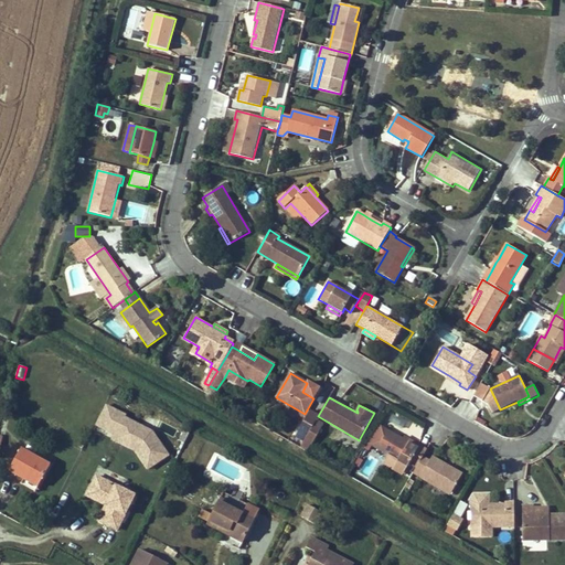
[(124,413),(106,405),(96,424),(115,433),(117,430),(126,435),(125,439),(136,445),(151,465),(168,454),(151,428),(123,416),(124,413)]
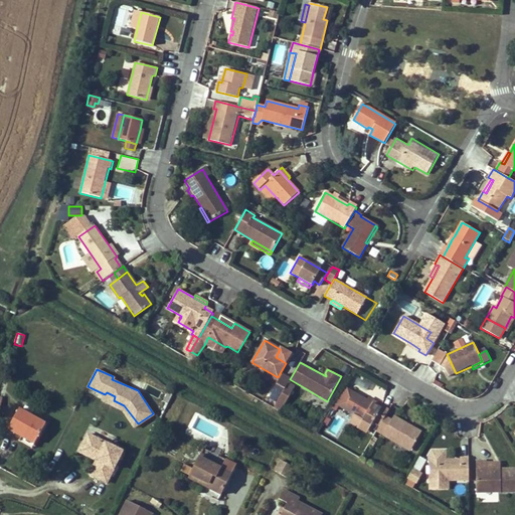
[(290,379),(283,375),(273,393),(280,397),(288,382),(290,379)]
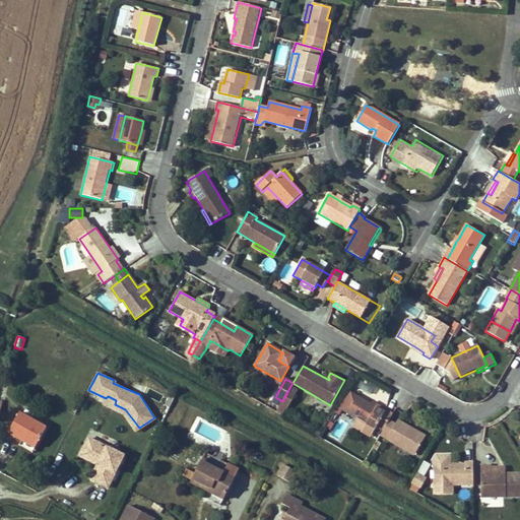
[(282,401),(279,406),(287,410),(299,391),(290,386),(282,401)]
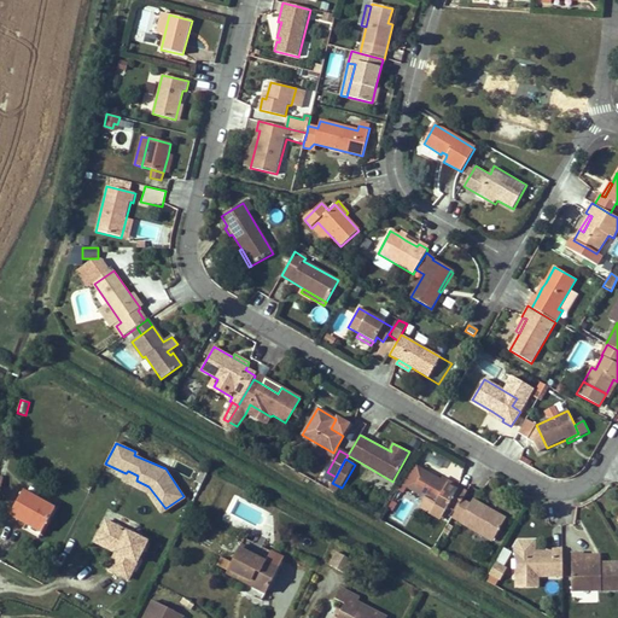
[(332,483),(336,477),(327,472),(324,478),(332,483)]
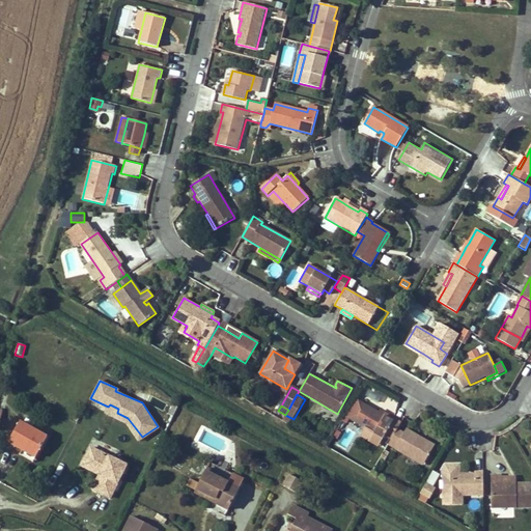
[(388,429),(392,421),(379,413),(364,406),(355,422),(364,427),(366,428),(373,432),(383,438),(383,437),(390,441),(394,434),(388,429)]
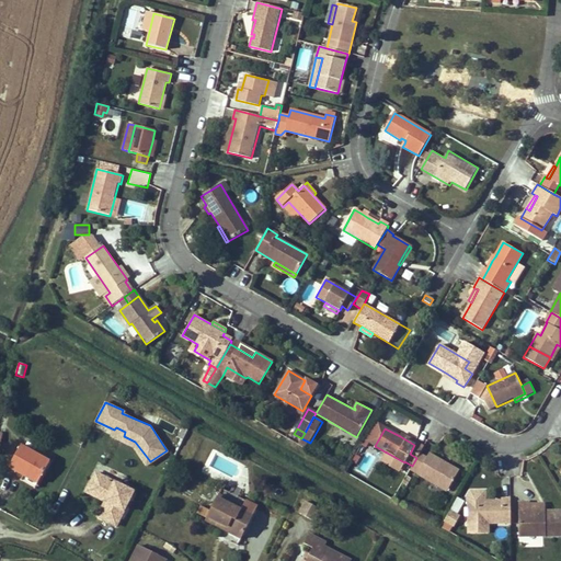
[(402,434),(400,436),(414,445),(416,442),(402,434)]
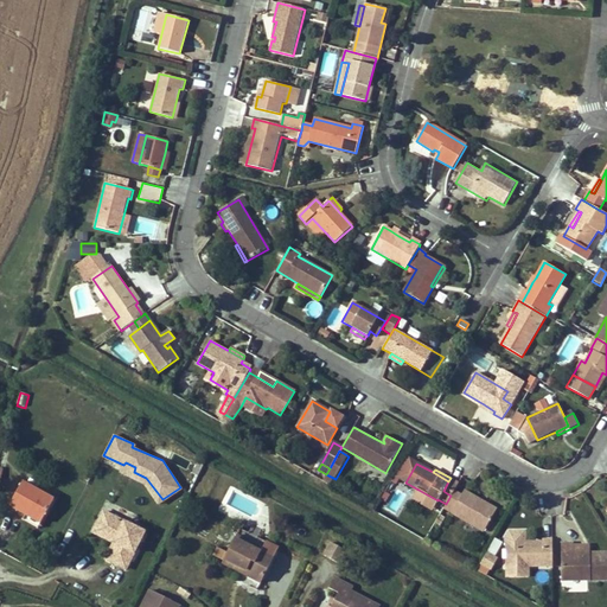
[(454,491),(457,486),(448,481),(443,491),(451,496),(454,491)]
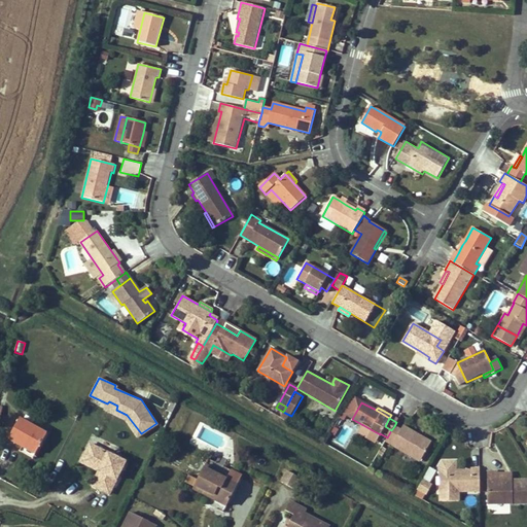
[(47,433),(20,419),(8,440),(23,448),(25,445),(37,452),(47,433)]
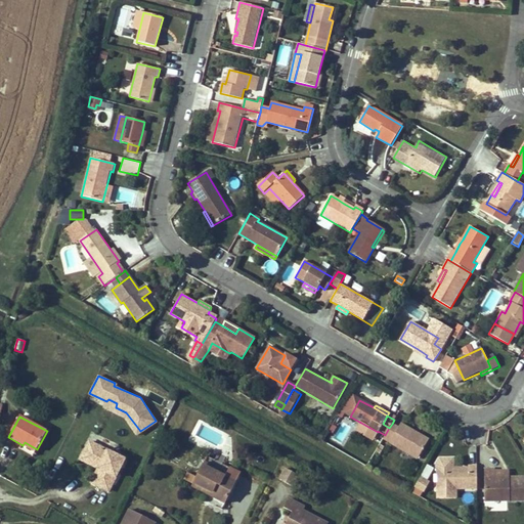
[(354,431),(363,435),(368,427),(361,423),(359,422),(354,431)]
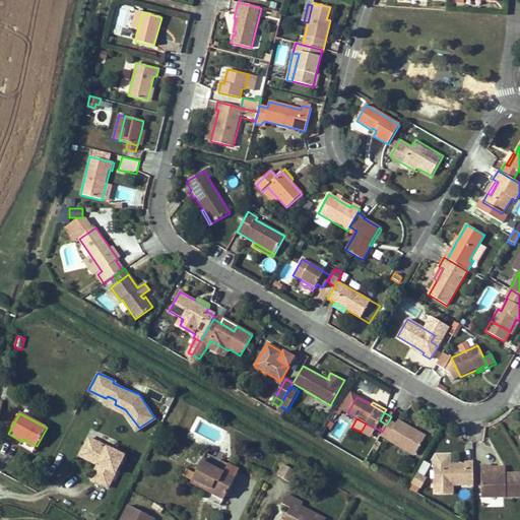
[(382,432),(389,436),(395,425),(389,420),(386,425),(382,432)]
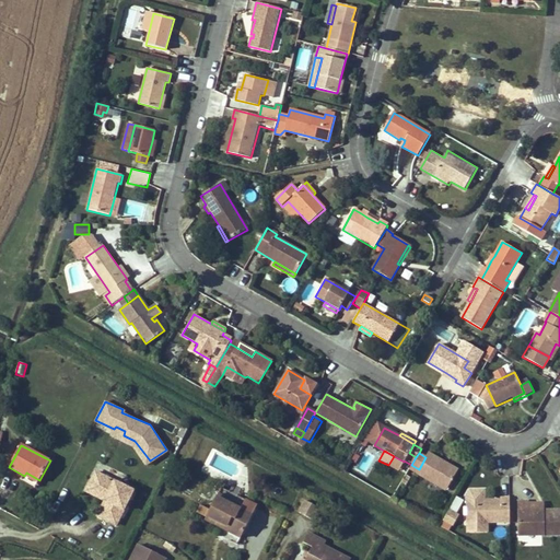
[(446,490),(454,477),(452,469),(443,464),(444,462),(428,453),(426,457),(419,469),(417,473),(446,490)]
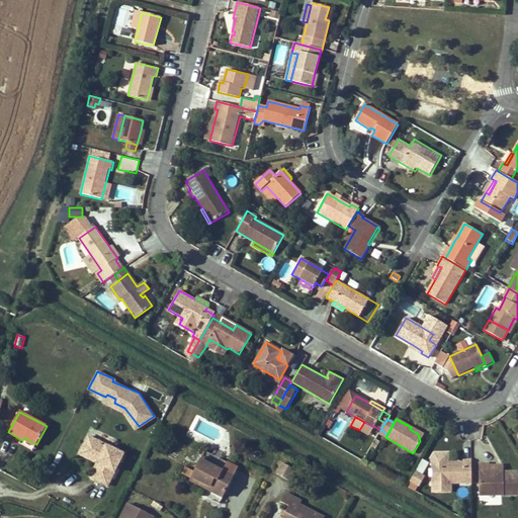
[(373,427),(364,422),(359,430),(368,436),(373,427)]
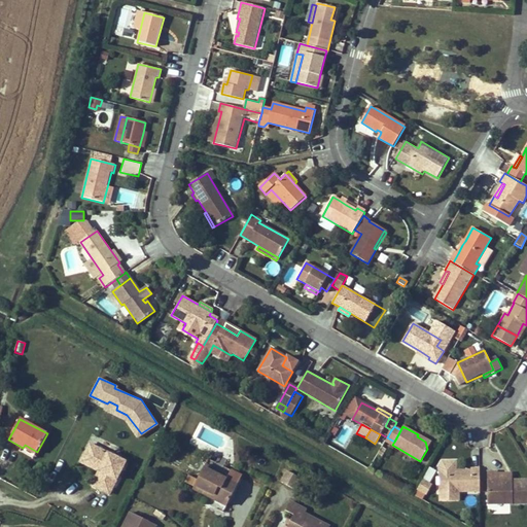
[(431,443),(418,434),(417,436),(425,442),(427,449),(431,443)]
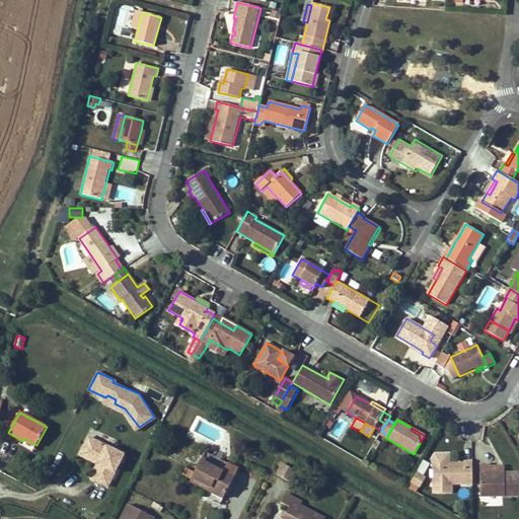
[(36,445),(24,438),(22,441),(34,448),(36,445)]
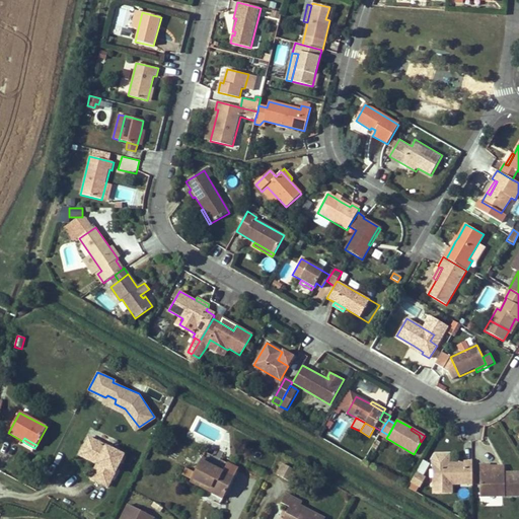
[(82,452),(100,460),(98,464),(103,467),(96,482),(108,488),(125,455),(89,438),(82,452)]
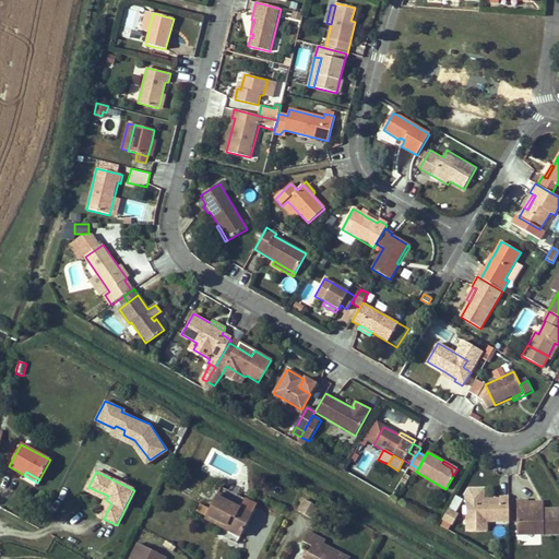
[(108,496),(88,487),(86,490),(106,500),(108,496)]
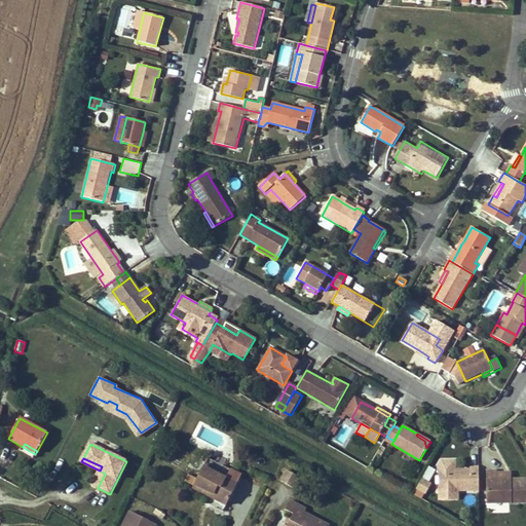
[(204,467),(226,479),(231,471),(209,458),(204,467)]
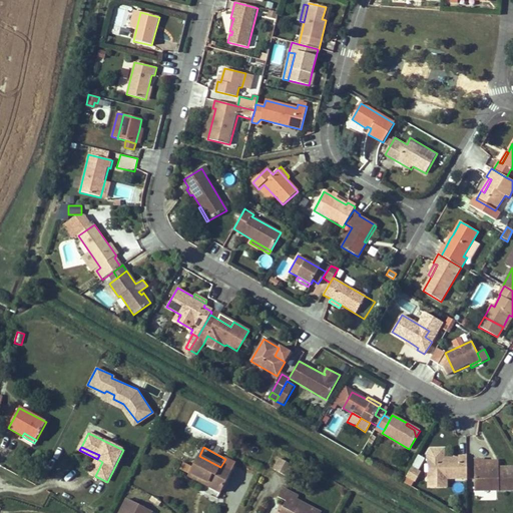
[(427,478),(443,478),(467,477),(467,455),(458,455),(458,458),(443,459),(427,459),(427,478)]
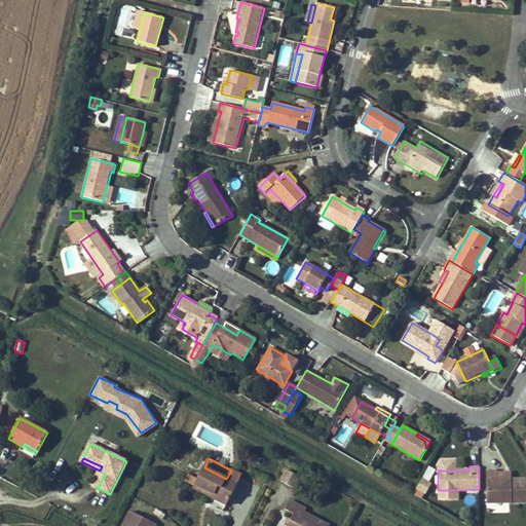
[(237,485),(226,479),(204,467),(197,479),(195,485),(214,494),(212,498),(226,505),(237,485)]
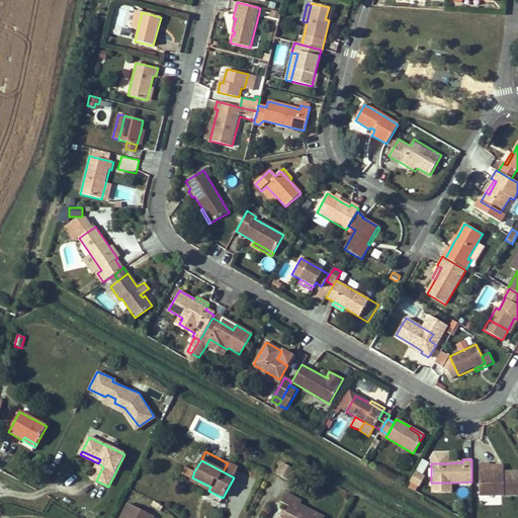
[(295,467),(281,460),(276,471),(289,479),(295,467)]
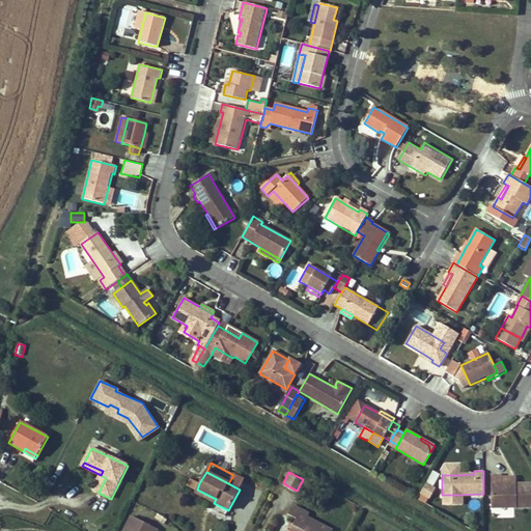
[(99,493),(106,478),(101,475),(93,490),(99,493)]
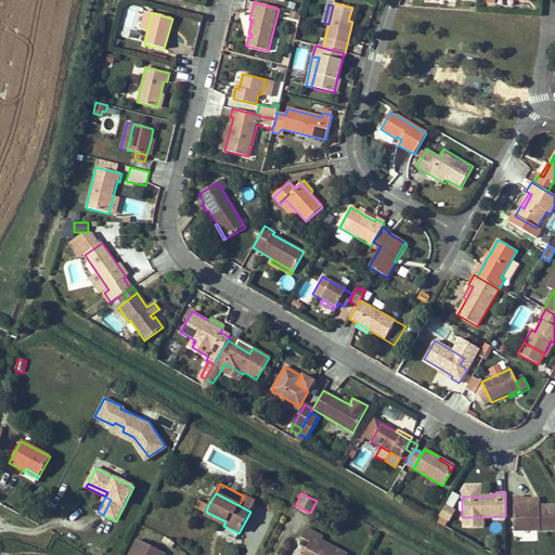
[(255,502),(244,497),(239,505),(250,512),(255,502)]
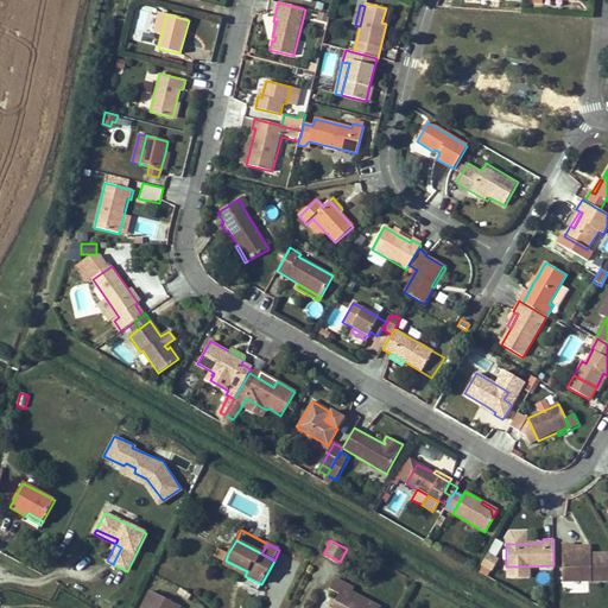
[(574,545),(574,544),(562,544),(563,581),(607,580),(607,553),(590,553),(575,553),(574,545)]
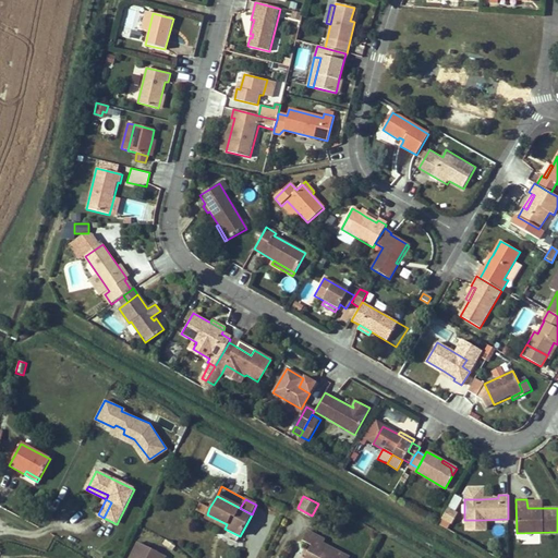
[(207,514),(209,508),(201,504),(197,511),(206,516),(207,514)]
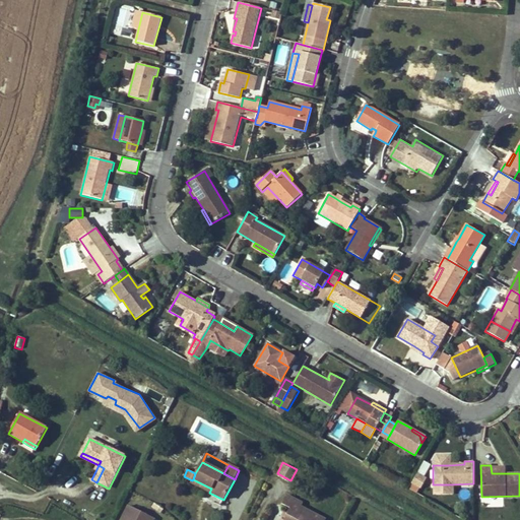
[(416,473),(411,482),(420,488),(426,478),(416,473)]
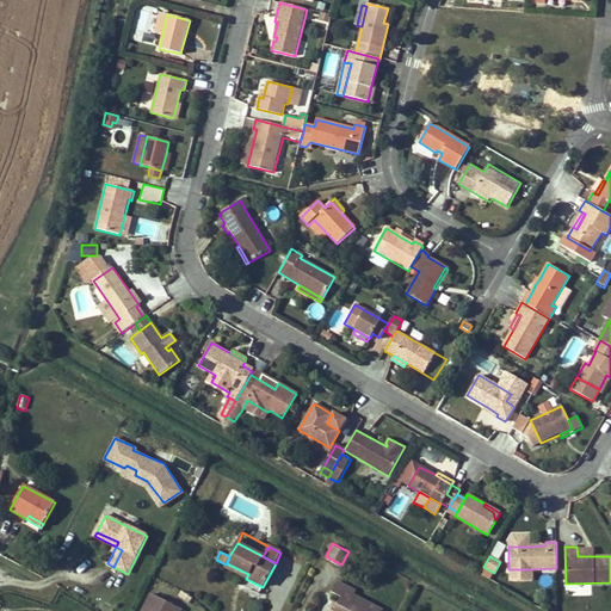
[(227,563),(226,565),(224,567),(246,579),(248,574),(227,563)]
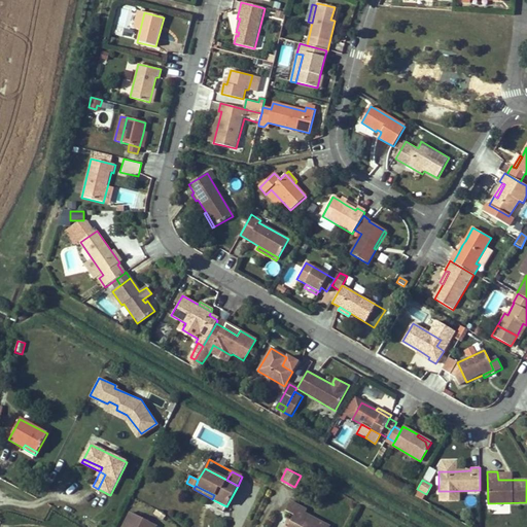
[(455,499),(455,491),(438,491),(438,499),(455,499)]
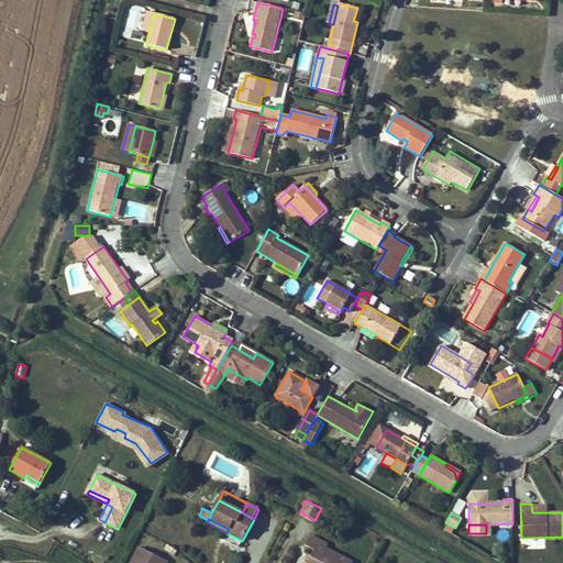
[(498,539),(507,540),(508,530),(498,529),(498,539)]
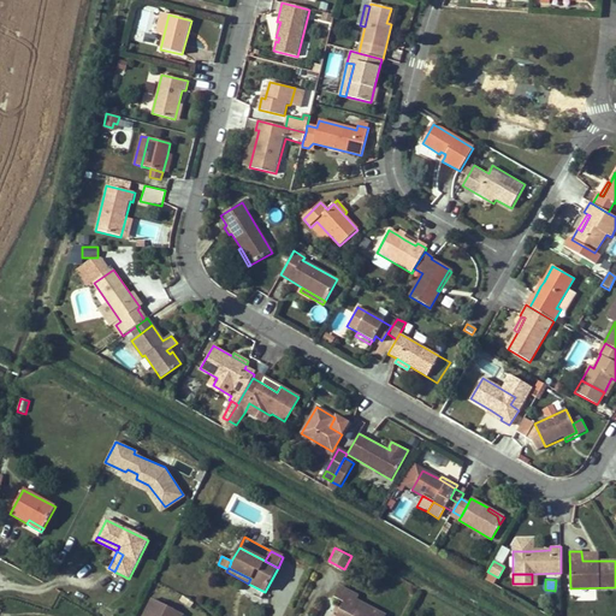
[(385,615),(386,615),(357,599),(360,596),(339,586),(335,596),(344,600),(341,608),(338,614),(337,614),(337,615),(385,615)]
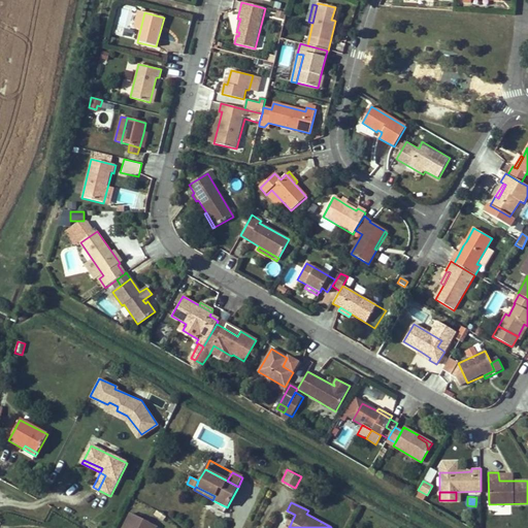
[(156,527),(157,527),(131,514),(123,527),(156,527)]
